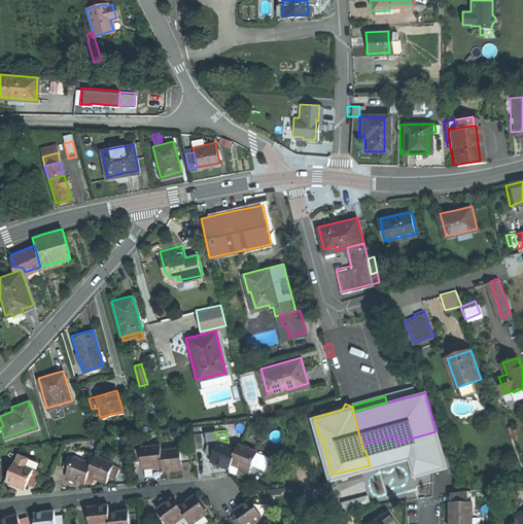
[(203,452),(210,455),(217,440),(217,439),(219,440),(219,439),(217,438),(214,431),(204,432),(204,441),(207,442),(203,452)]
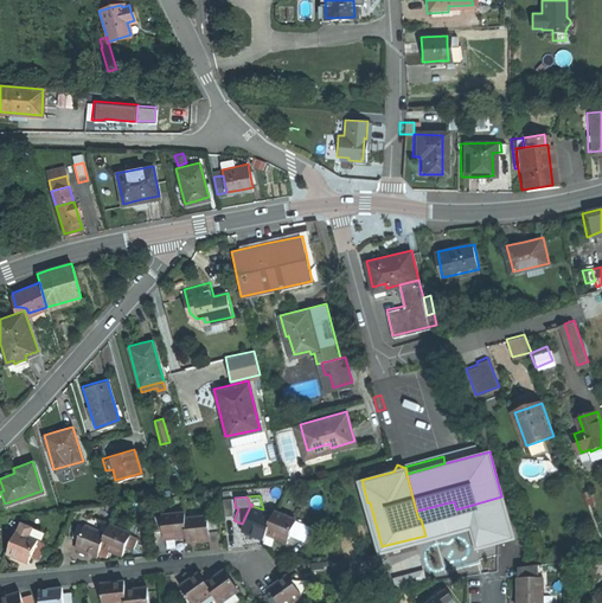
[(222,499),(223,515),(232,514),(230,498),(222,499)]
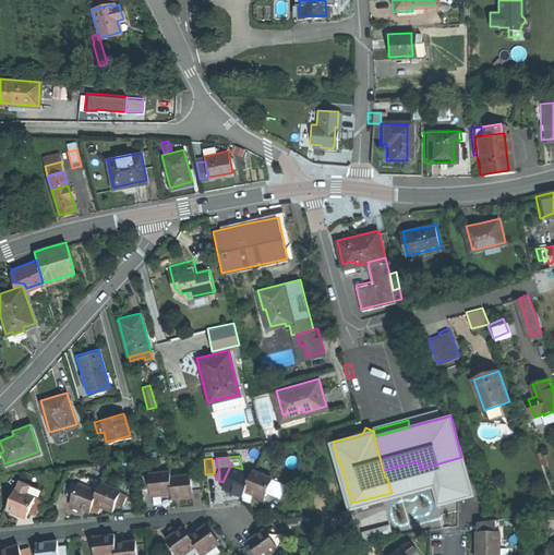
[(384,470),(383,470),(385,478),(387,478),(420,469),(418,461),(384,470)]
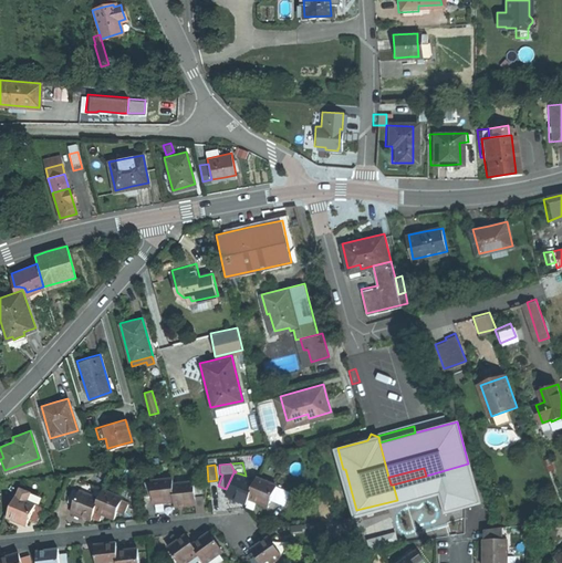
[(235,498),(245,502),(247,498),(253,480),(246,476),(236,472),(233,471),(233,472),(226,489),(225,494),(235,498)]
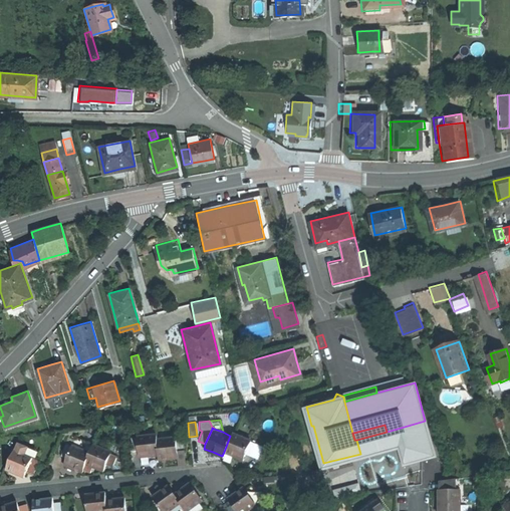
[(148,454),(157,453),(155,437),(154,431),(136,433),(137,435),(138,449),(139,455),(148,454)]
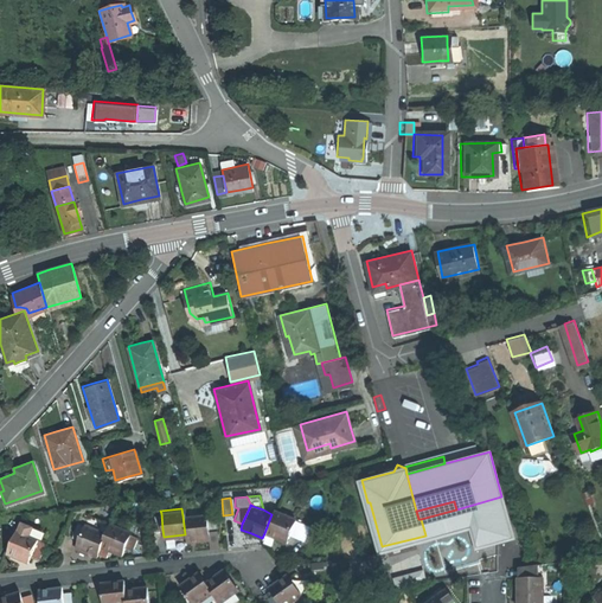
[(271,514),(264,533),(274,537),(283,540),(287,532),(293,518),(293,515),(274,508),(271,514)]
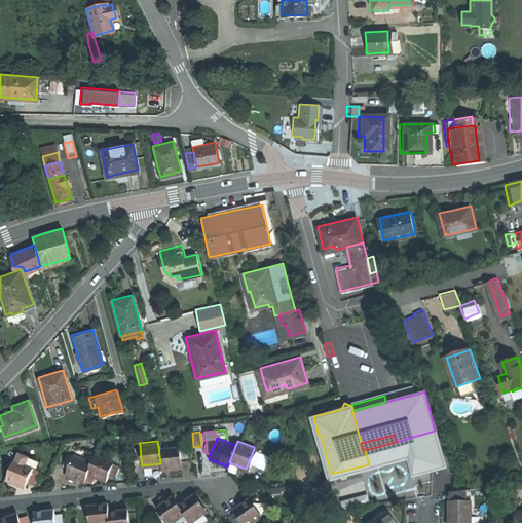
[(135,459),(141,459),(140,445),(133,446),(135,459)]
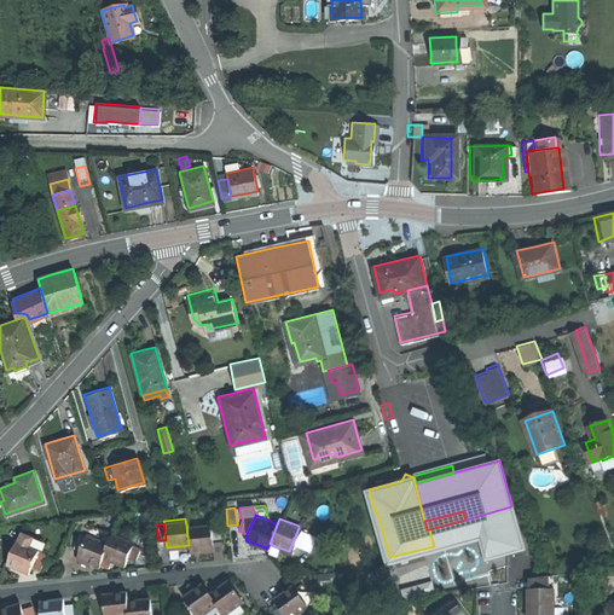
[(210,523),(186,526),(189,545),(189,551),(201,550),(213,549),(212,540),(210,524),(210,523)]
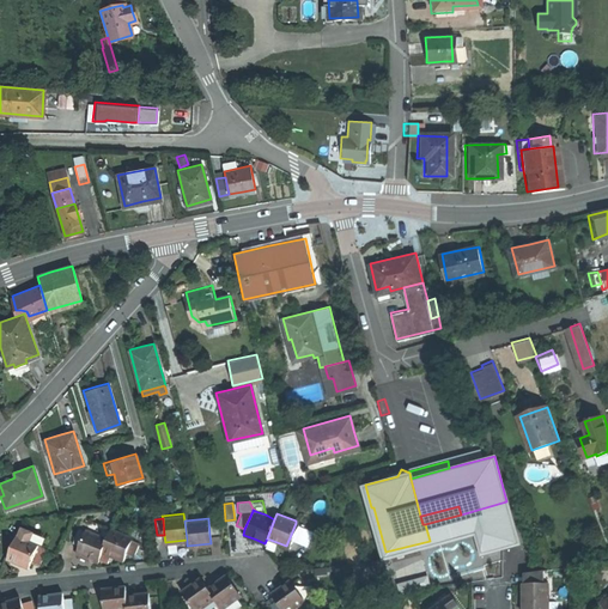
[(129,523),(126,533),(131,535),(131,537),(138,541),(143,528),(129,523)]
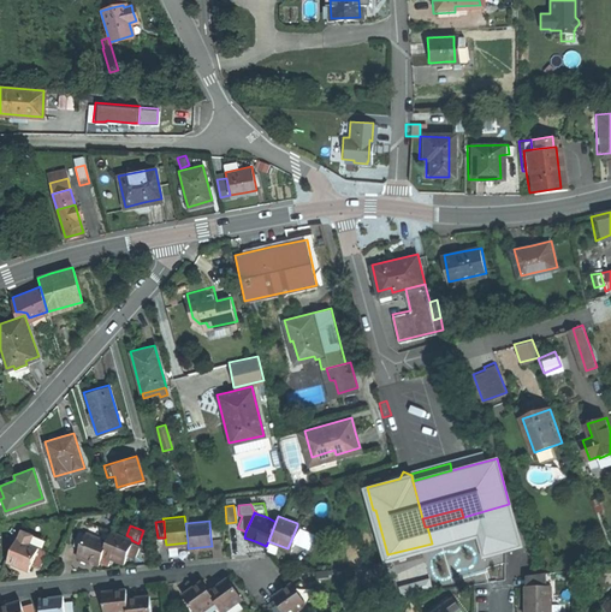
[(291,540),(298,544),(306,528),(297,526),(291,540)]
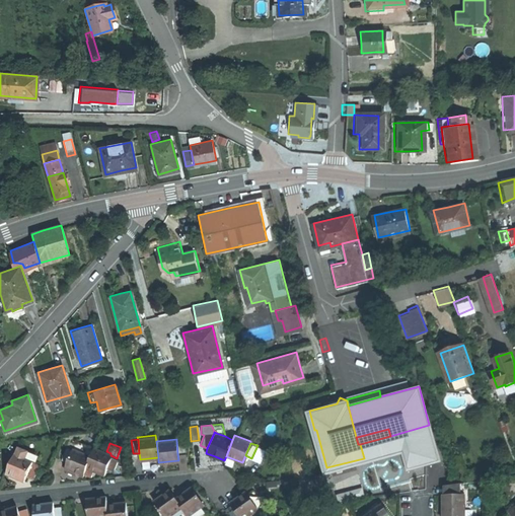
[(251,458),(258,460),(263,448),(258,445),(251,458)]
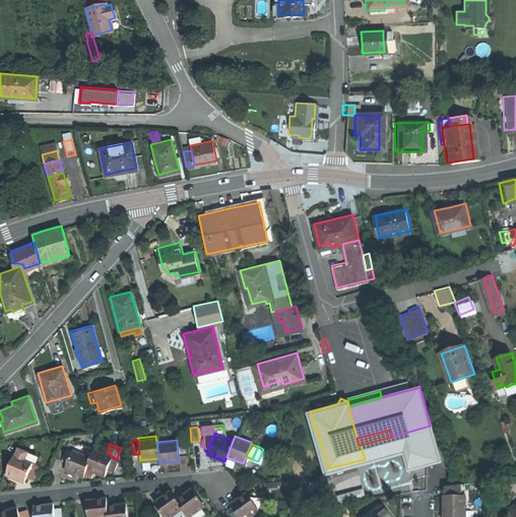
[(15,447),(12,454),(30,462),(34,455),(15,447)]
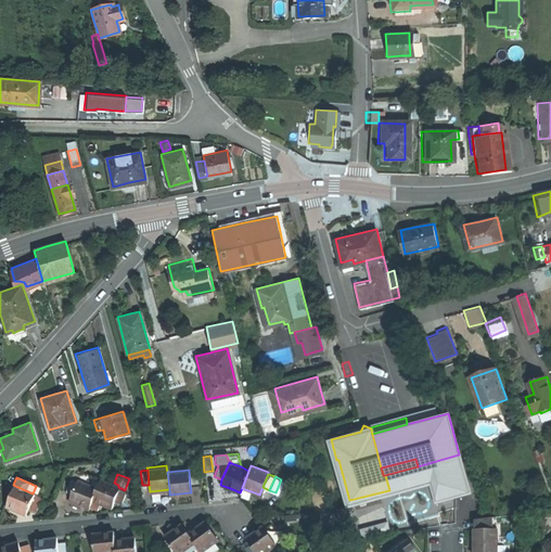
[(64,490),(71,493),(76,480),(69,477),(64,490)]
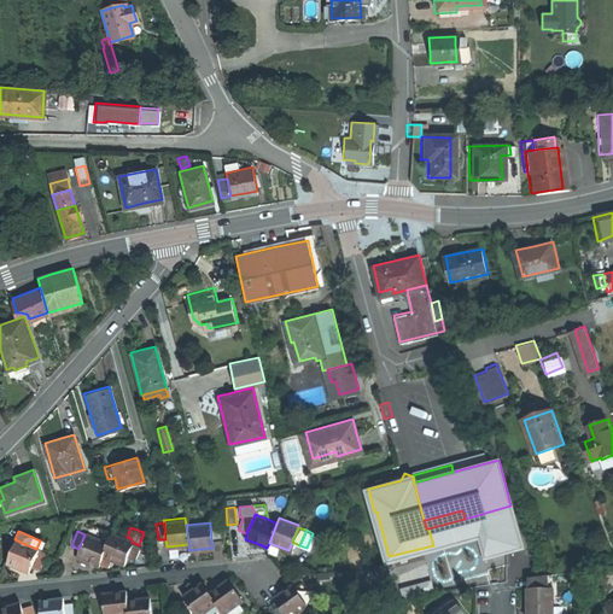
[(106,542),(101,554),(111,557),(122,562),(126,555),(132,542),(132,539),(127,537),(111,531),(106,542)]
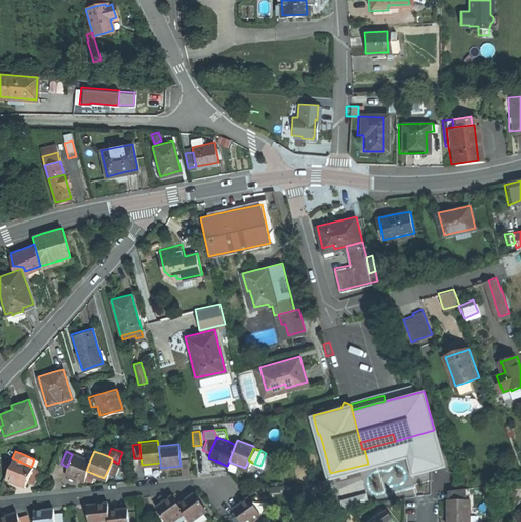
[(72,476),(82,480),(86,471),(90,460),(72,452),(72,454),(67,467),(64,473),(72,476)]
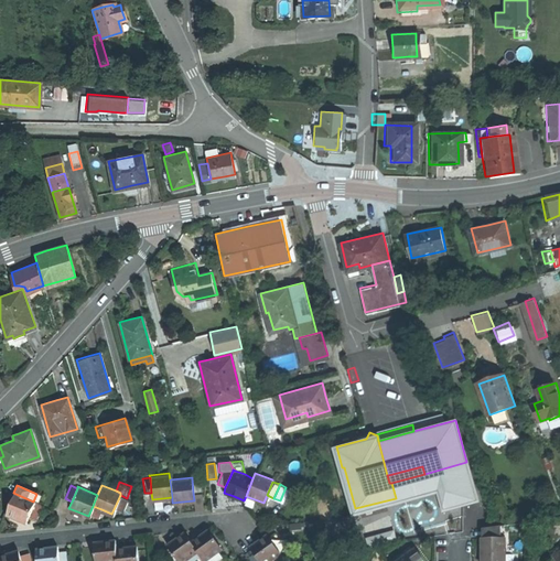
[(201,492),(200,492),(193,493),(194,500),(195,509),(203,508),(201,492)]
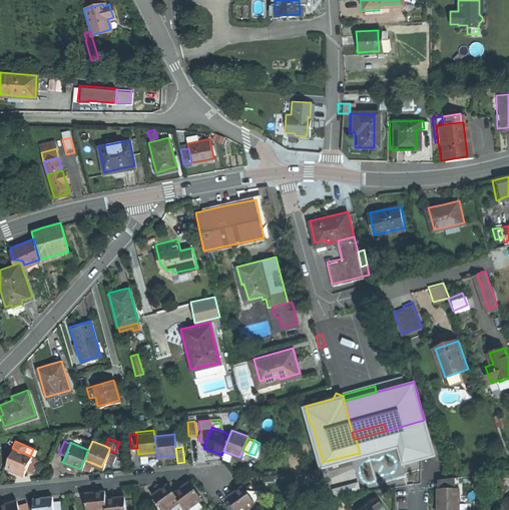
[(12,448),(5,465),(13,468),(23,472),(24,469),(30,456),(12,448)]
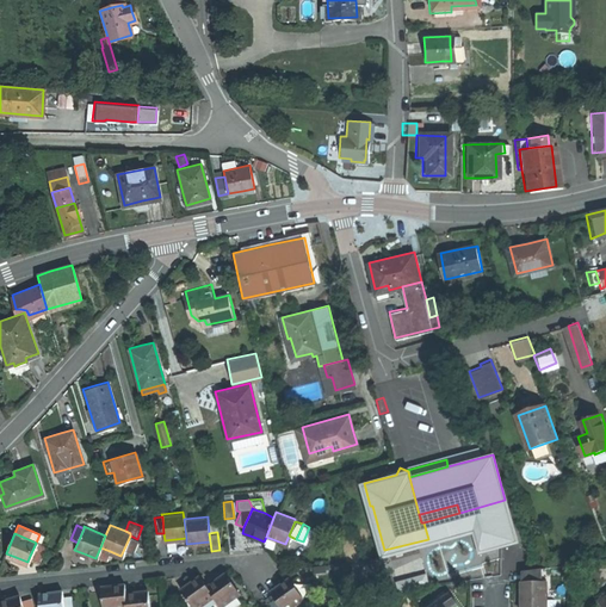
[(130,536),(124,549),(131,551),(137,539),(130,536)]
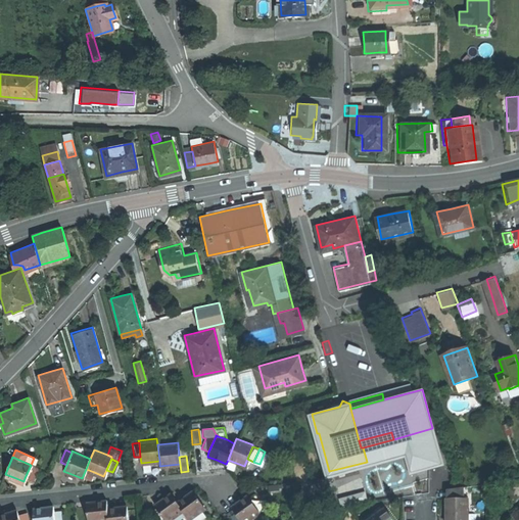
[(37,467),(31,465),(25,478),(31,481),(37,467)]
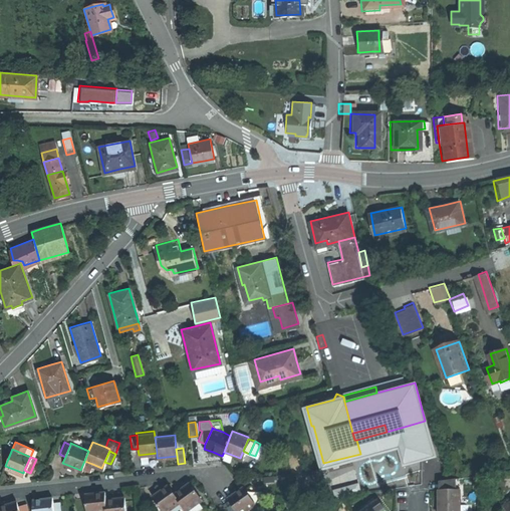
[(381,462),(366,466),(368,474),(384,471),(381,462)]
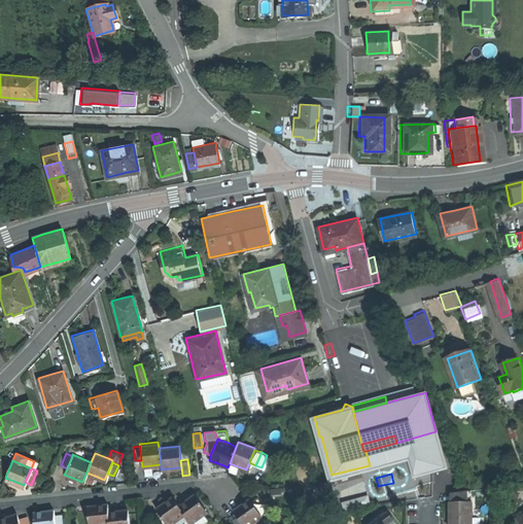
[(451,492),(451,501),(466,501),(466,492),(451,492)]
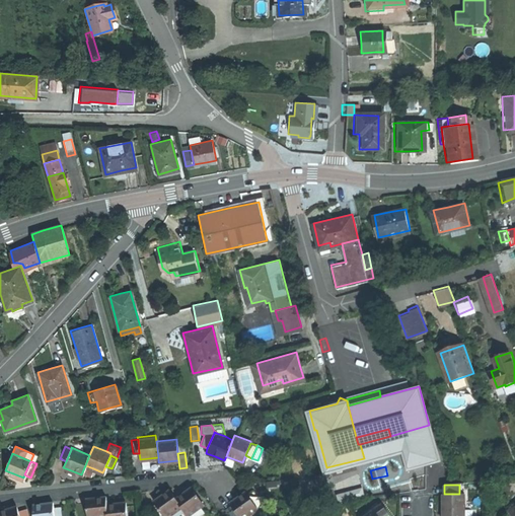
[(184,495),(176,500),(181,507),(187,515),(203,504),(192,489),(184,495)]
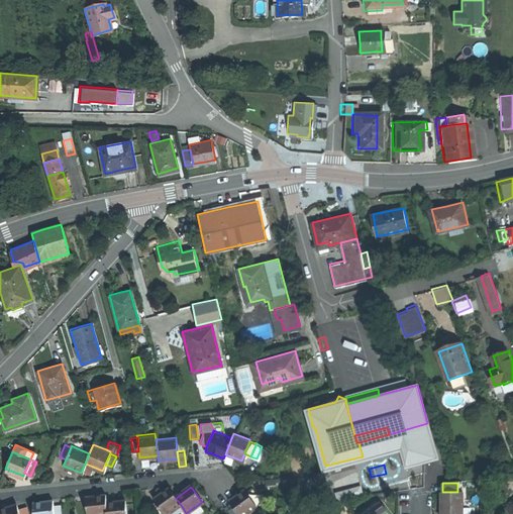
[(163,513),(168,513),(181,505),(176,498),(169,489),(161,495),(154,500),(163,513)]
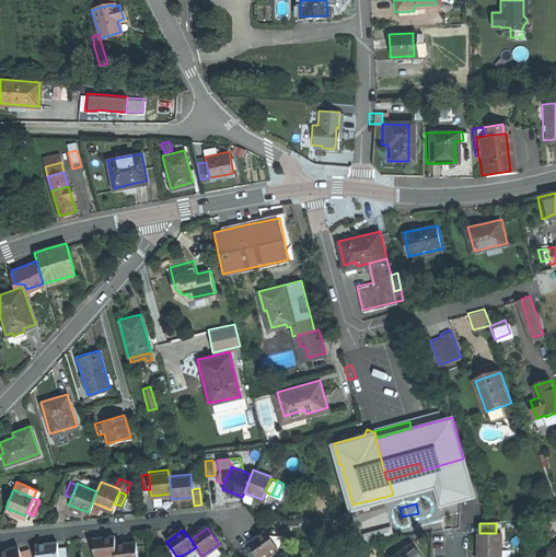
[(256,538),(248,544),(258,556),(265,556),(277,548),(265,532),(256,538)]
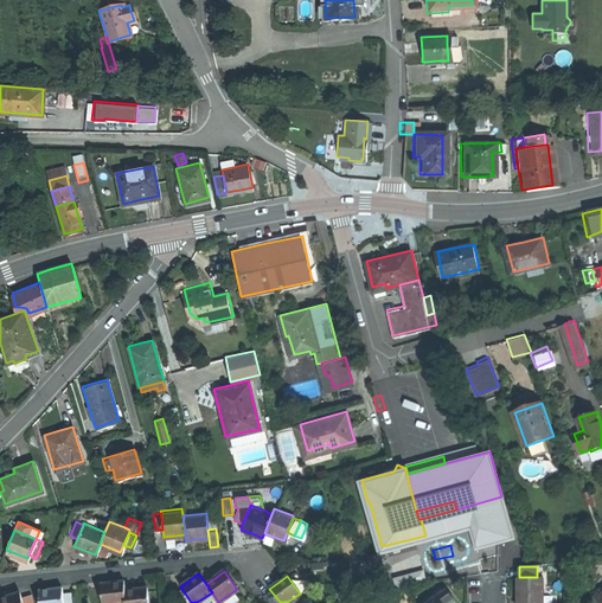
[(537,577),(519,577),(518,591),(518,602),(543,602),(543,577),(537,577)]
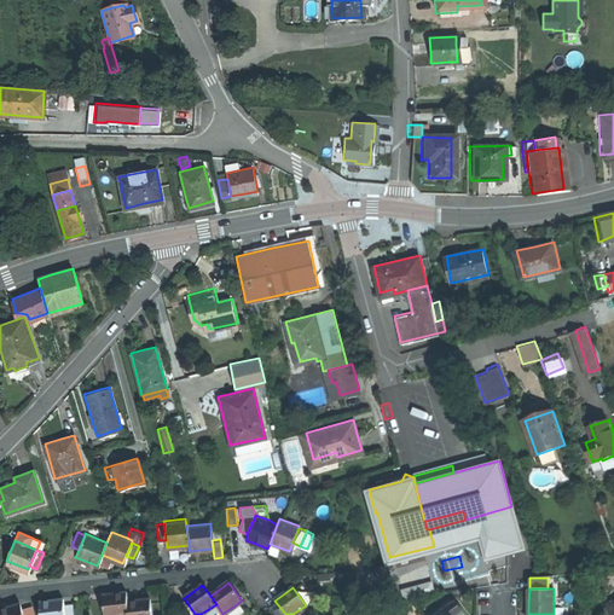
[(104,614),(127,614),(126,603),(125,593),(114,595),(103,596),(104,614)]
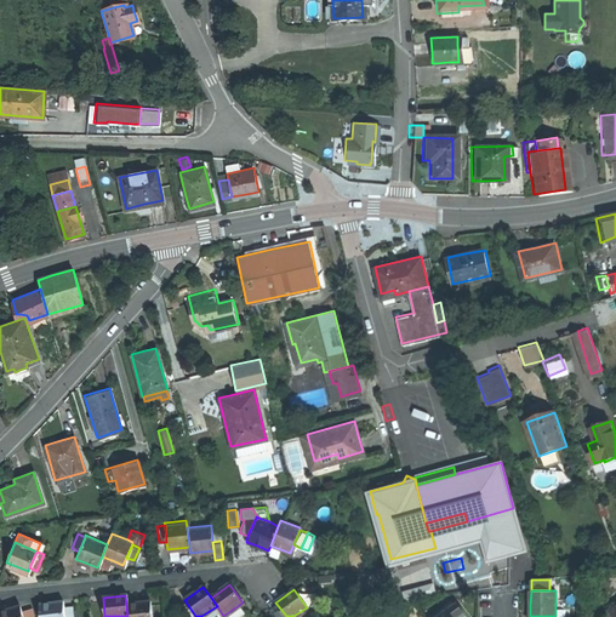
[(193,616),(195,616),(184,600),(177,606),(184,616),(193,616)]
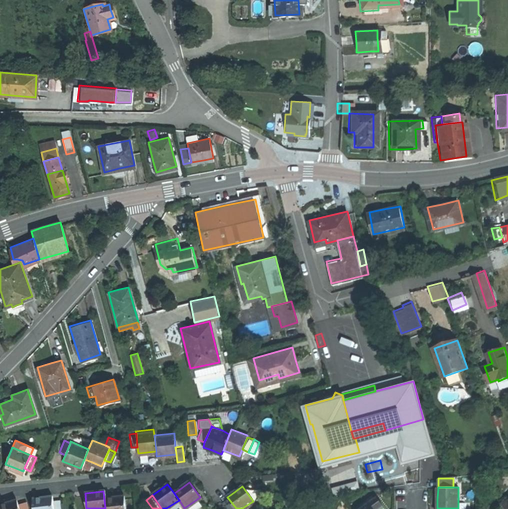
[(386,508),(377,496),(370,501),(375,508),(386,508)]
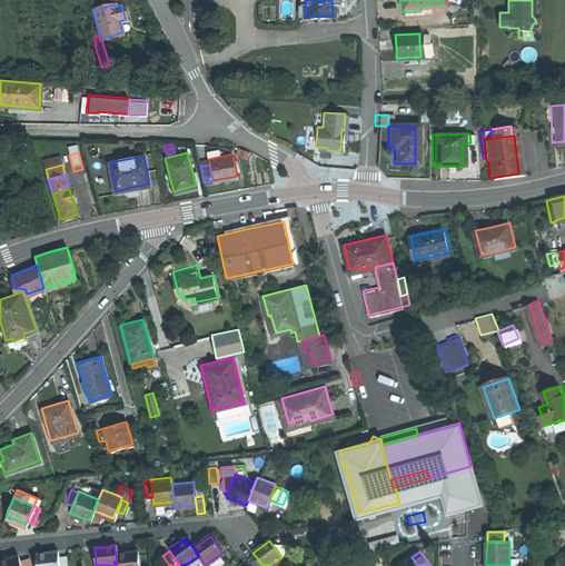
[(36,555),(36,565),(58,565),(57,555),(57,553),(48,554),(36,555)]
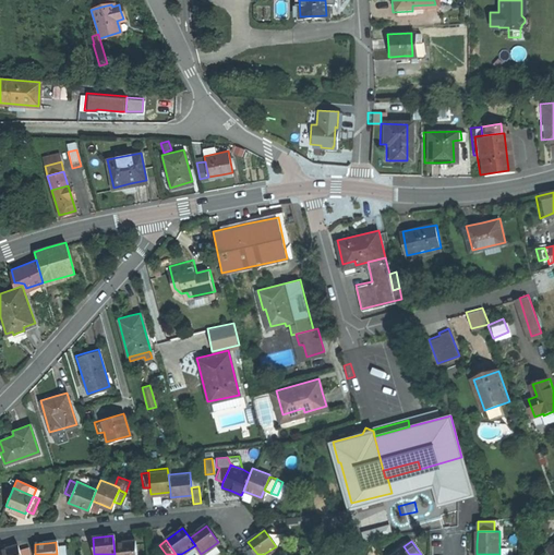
[(122,543),(113,544),(115,554),(135,554),(134,542),(122,543)]
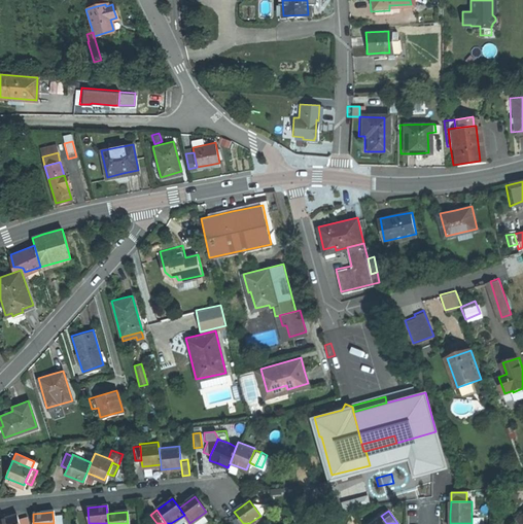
[(229,516),(234,523),(243,523),(234,512),(229,516)]
